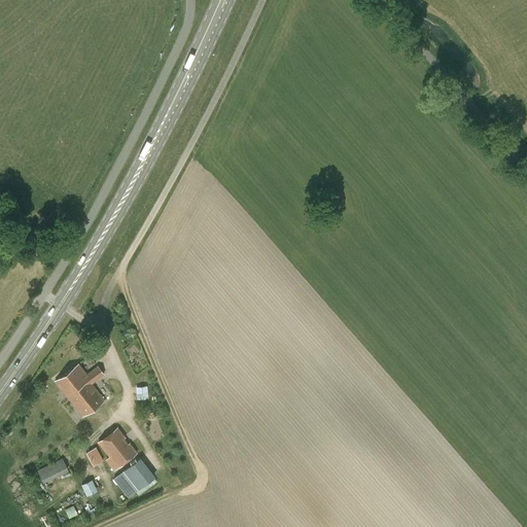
[(92,383),(104,374),(98,365),(86,374),(78,363),(56,381),(82,416),(104,399),(92,383)]
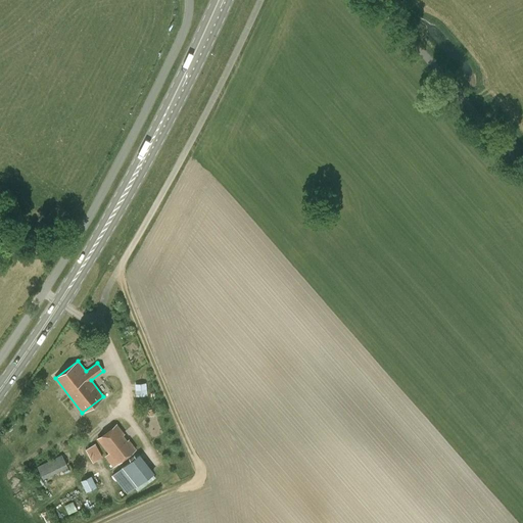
[(136,383),(137,395),(148,394),(148,382),(136,383)]
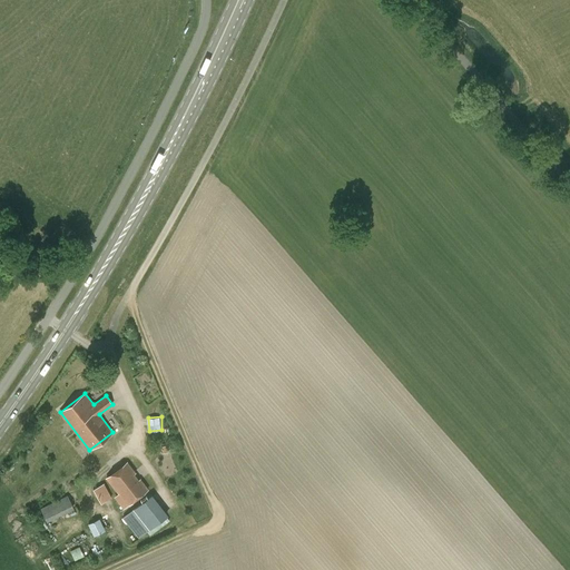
[(106,478),(108,481),(118,494),(111,499),(120,511),(127,507),(149,490),(140,478),(138,480),(134,474),(136,472),(127,461),(106,478)]
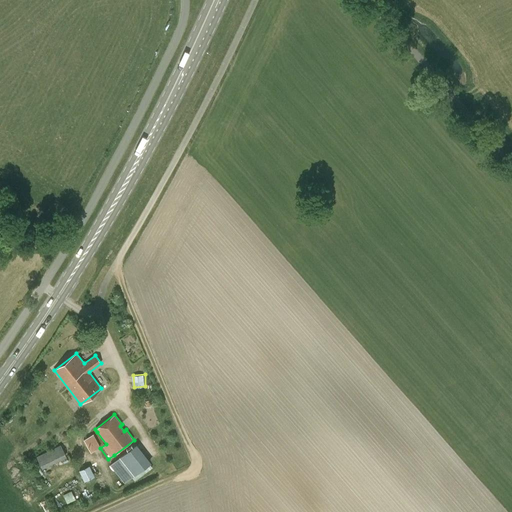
[(92,450),(101,445),(95,433),(85,438),(92,450)]
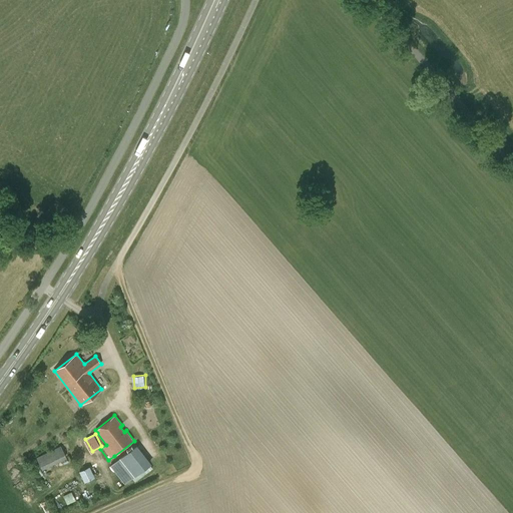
[(60,446),(36,458),(42,470),(66,458),(60,446)]
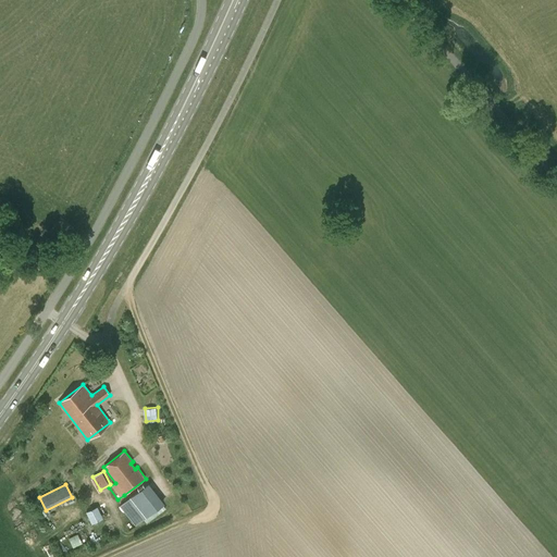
[(134,527),(161,506),(147,486),(119,507),(134,527)]
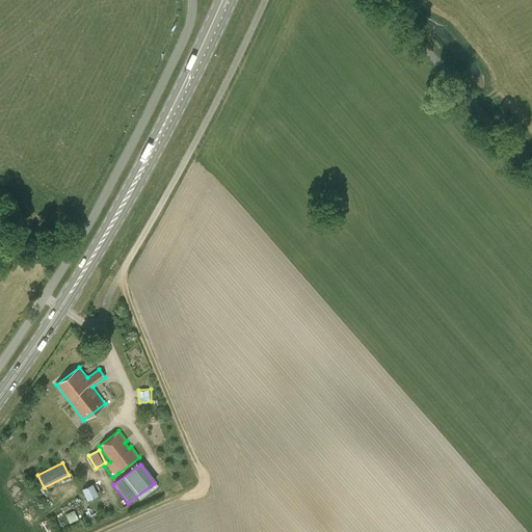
[(85,487),(88,500),(100,496),(96,483),(85,487)]
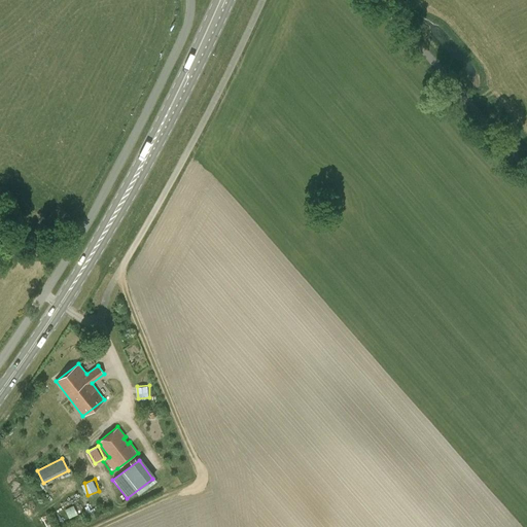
[(70,518),(79,514),(75,504),(66,510),(70,518)]
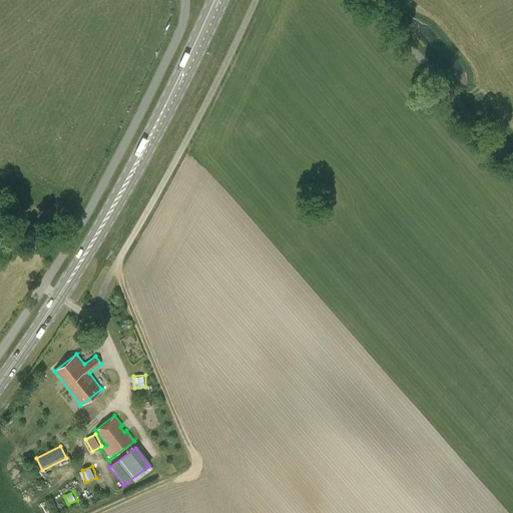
All buildings are outlined.
